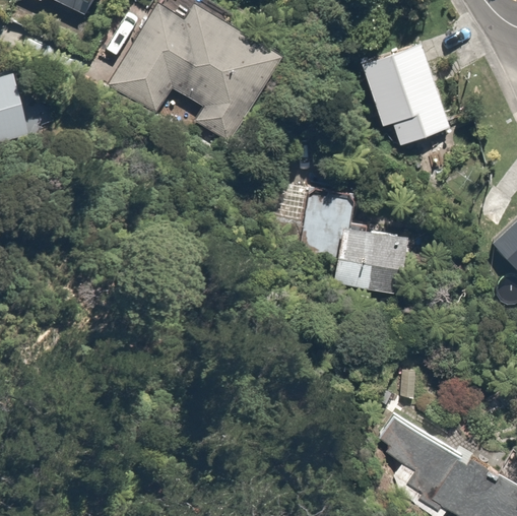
[(41,0),(54,0),(89,17),(98,0),(41,0),(42,0),(41,0)]
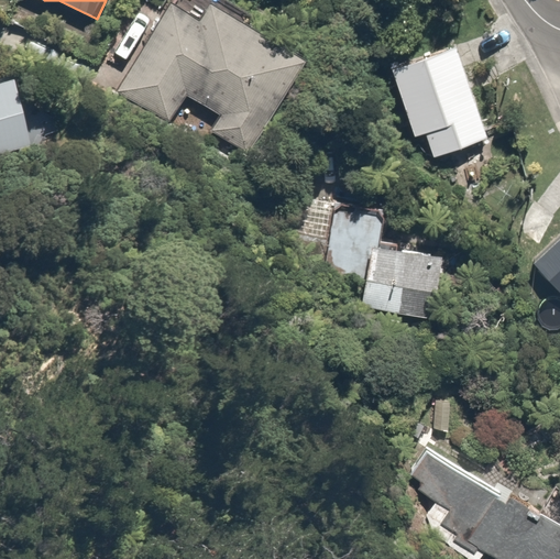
[(207,0),(198,14),(174,0),(171,0),(118,87),(171,120),(185,95),(217,114),(208,130),(249,154),(307,58),(212,0),(207,0)]
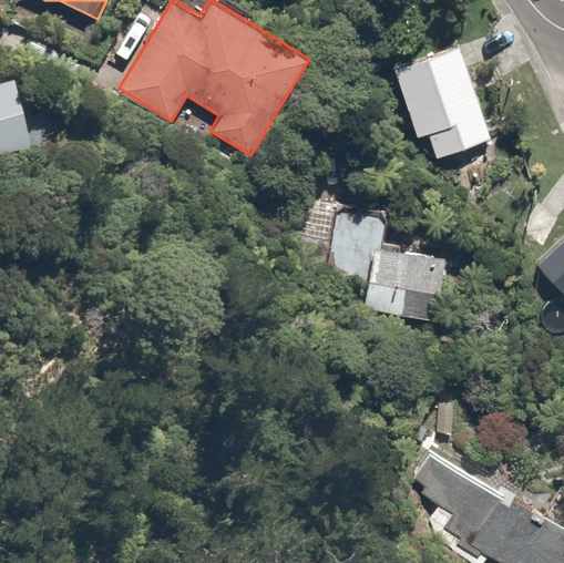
[(424,131),(434,160),(491,140),(458,43),(390,67),(414,135),(424,131)]
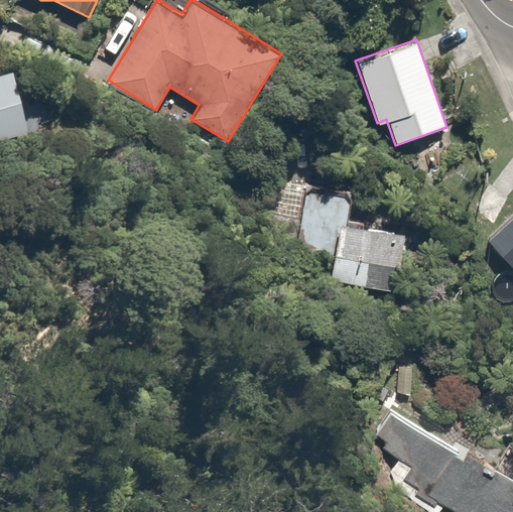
[(6,75),(0,77),(0,145),(24,138),(6,75)]
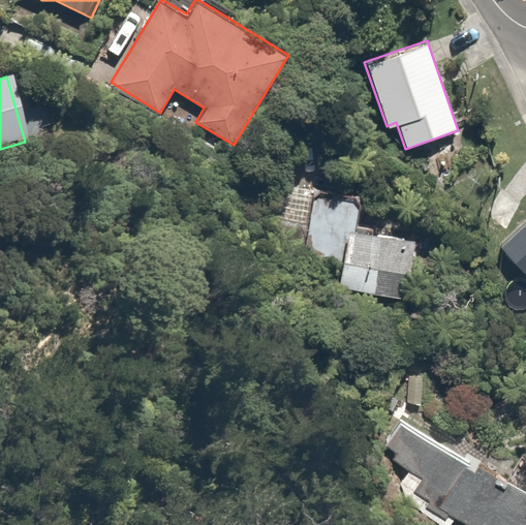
[(349,232),(352,197),(310,193),(304,272),(346,275),(349,232)]
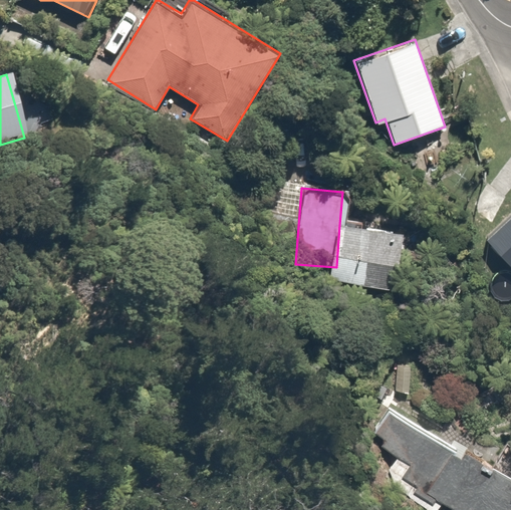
[(484,237),(510,213),(510,211),(496,195),(469,220),(484,237)]
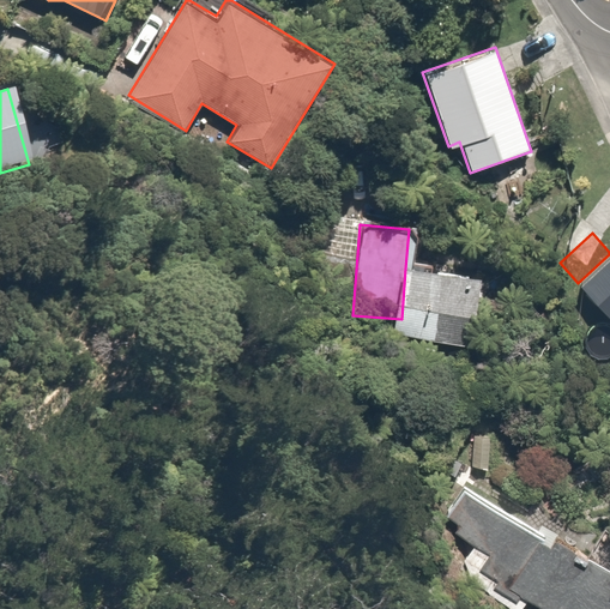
[(609,254),(578,283),(609,317),(609,254)]
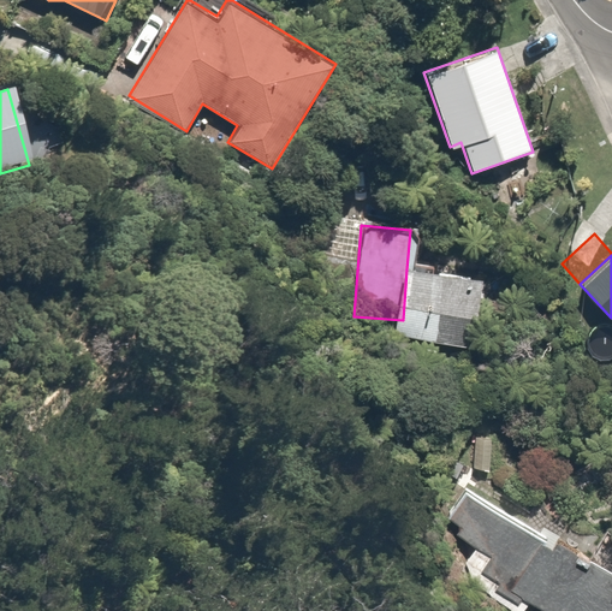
[(491,277),(406,270),(403,320),(400,339),(485,346),(491,277)]
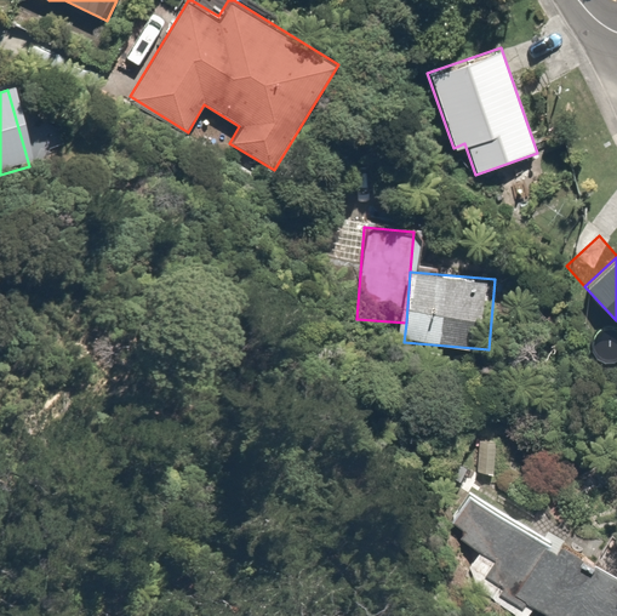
[(478,564),(523,591),(554,539),(474,490),(452,526),(487,548),(478,564)]
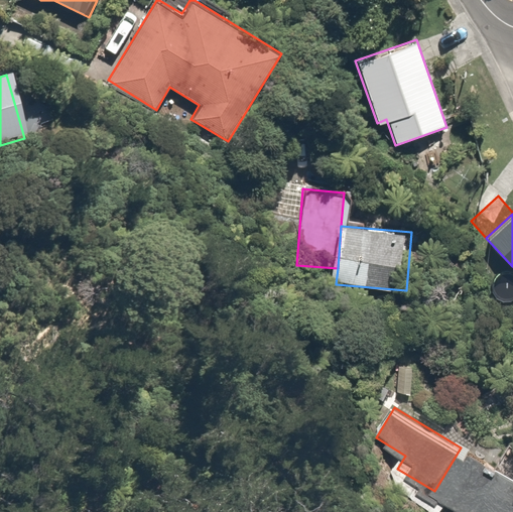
[(509,511),(512,507),(512,472),(464,442),(461,448),(434,491),(430,498),(454,511),(509,511)]
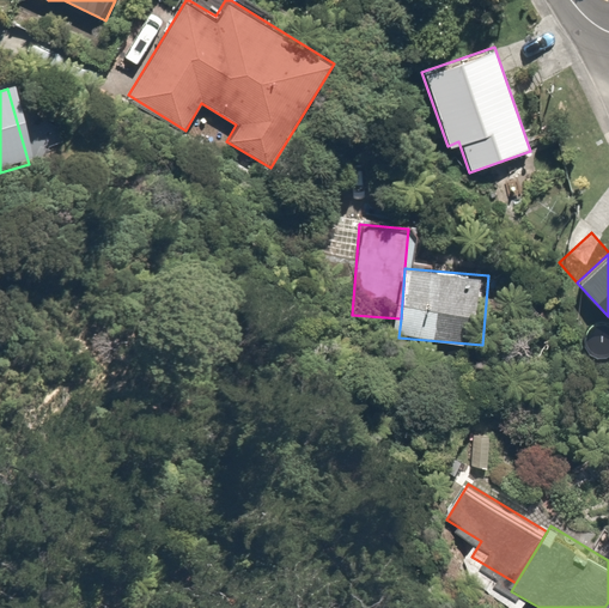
All buildings are outlined.
